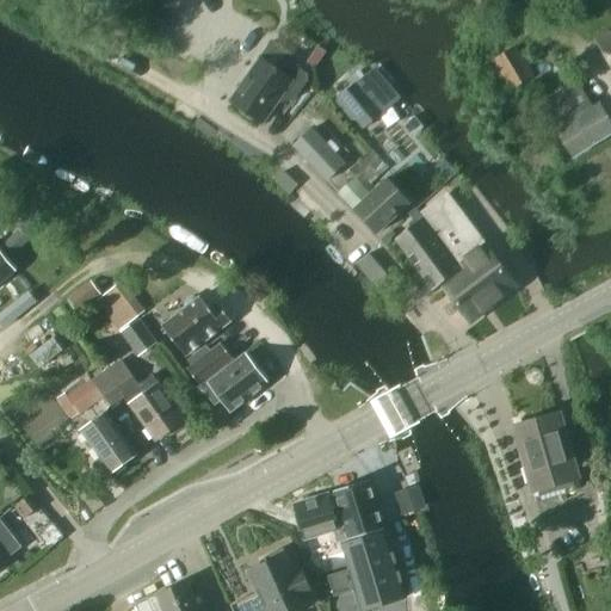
[(610,68),(610,35),(596,42),(610,68)]
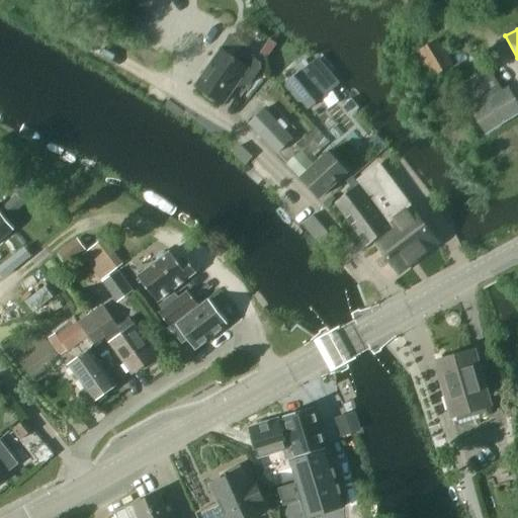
[(432,77),(450,66),(436,41),(418,53),(432,77)]
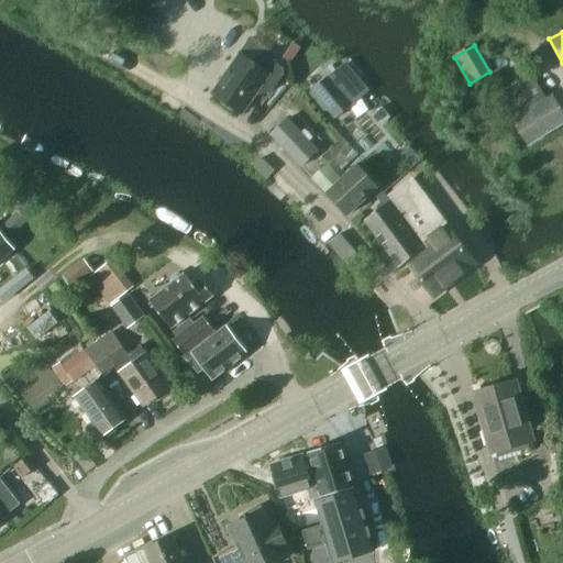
[(272,92),(285,74),(284,68),(264,55),(256,66),(240,54),(212,94),(241,114),(262,85),(272,92)]
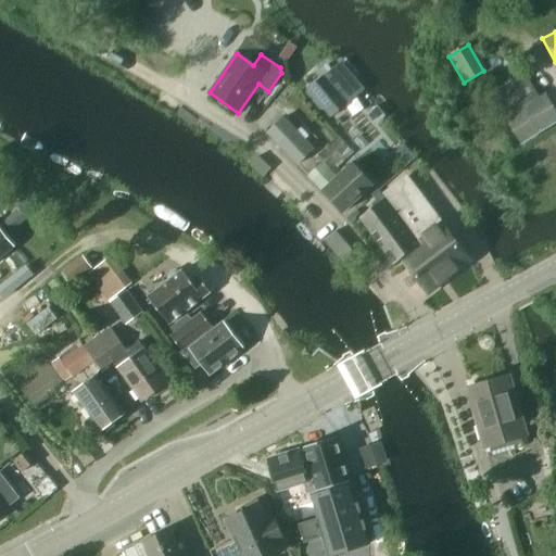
[(310,90),(306,92),(321,109),(338,93),(344,88),(350,83),(349,83),(335,66),(323,77),(310,90)]
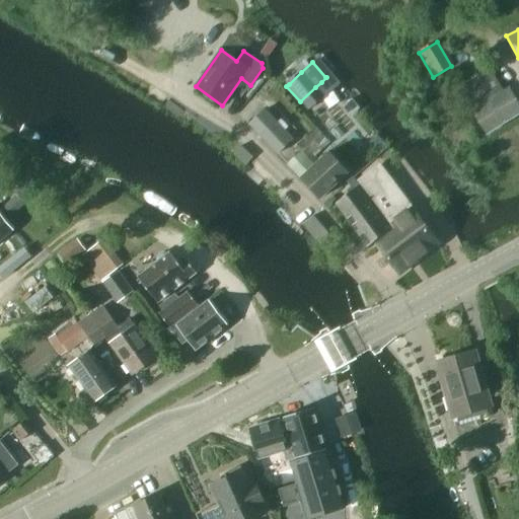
[(486,137),(518,116),(518,105),(508,89),(504,91),(491,70),(458,90),(471,112),(470,113),(486,137)]
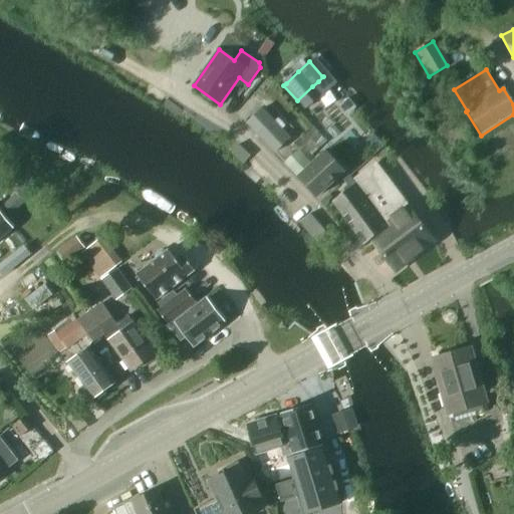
[(348,98),(339,106),(346,114),(355,107),(348,98)]
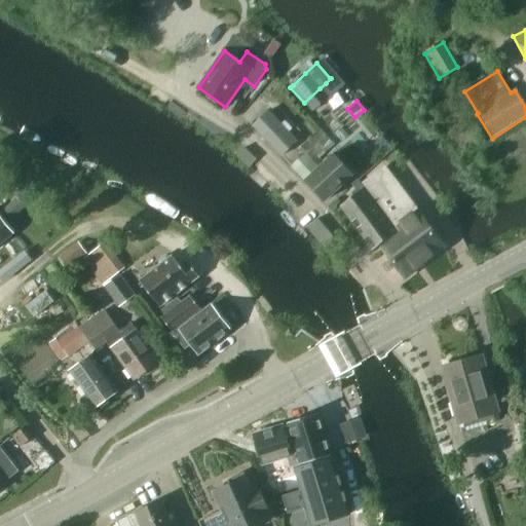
[(280,156),(296,142),(268,113),(253,127),(280,156)]
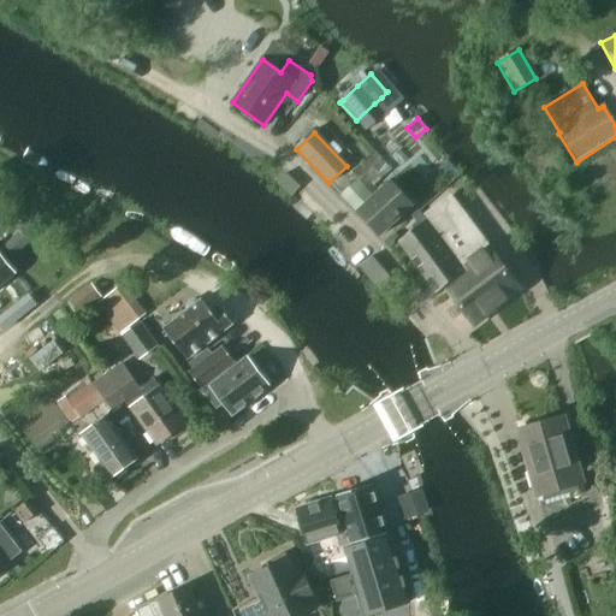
[(353,173),(359,181),(365,175),(374,187),(392,171),(375,152),(353,173)]
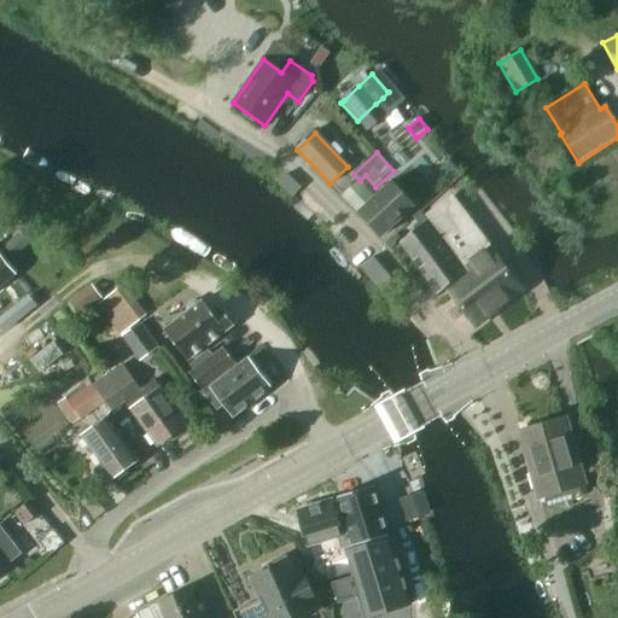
[(380,192),(375,187),(366,175),(360,181),(342,197),(356,214),(380,192)]
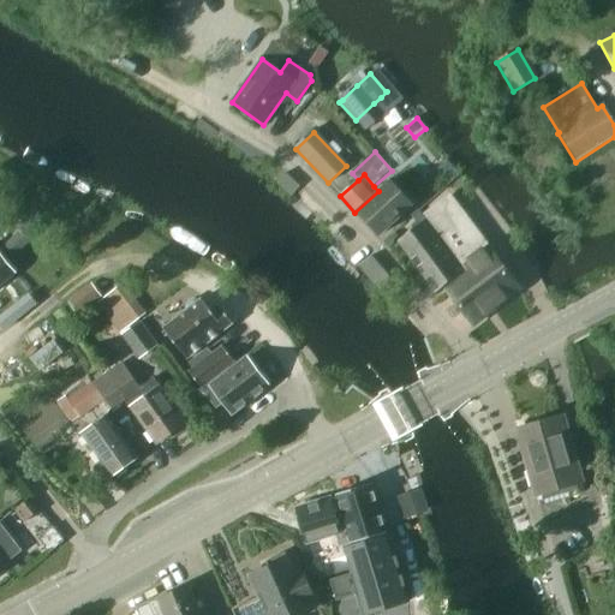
[(297,199),(304,191),(287,175),(280,184),(297,199)]
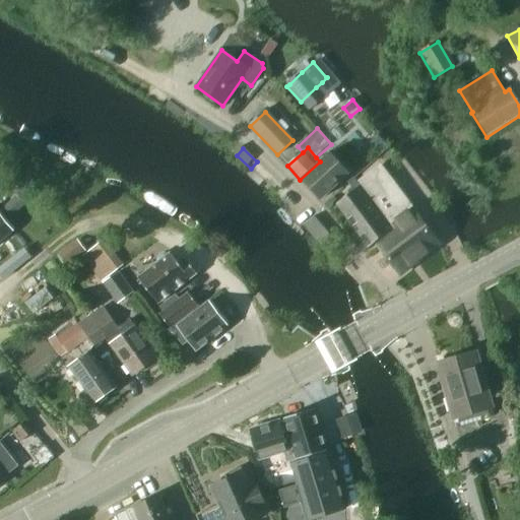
[(313,170),(309,173),(328,193),(350,173),(332,152),(313,170)]
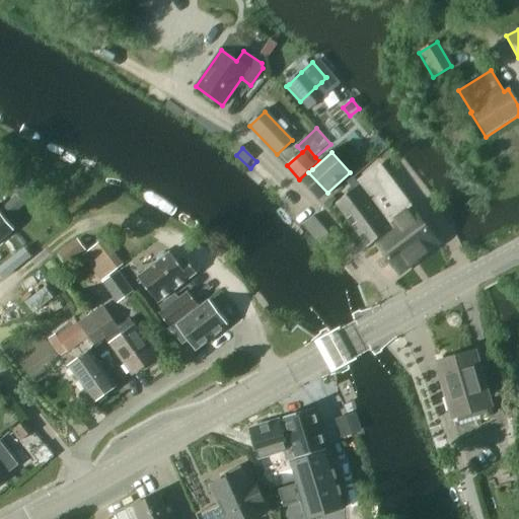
[(382,171),(366,182),(410,238),(425,225),(382,171)]
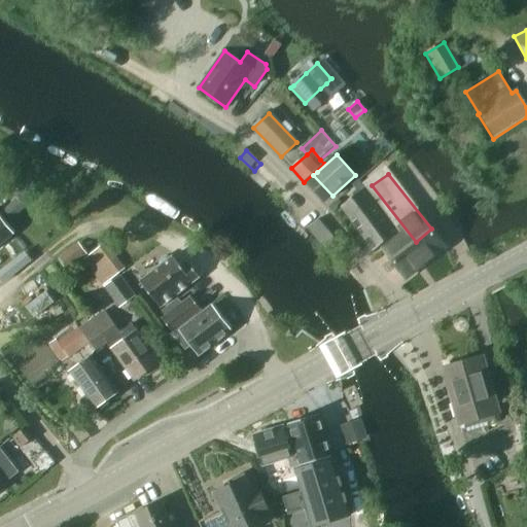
[(374,251),(396,234),(362,190),(341,208),(363,237),(356,243),(366,256),(374,250),(374,251)]
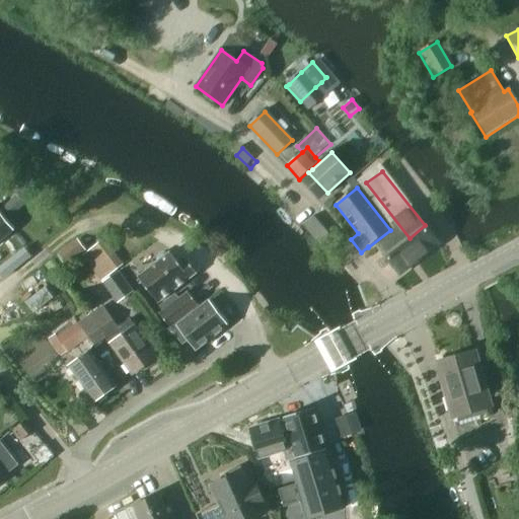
[(0,241),(13,230),(0,215),(0,241)]
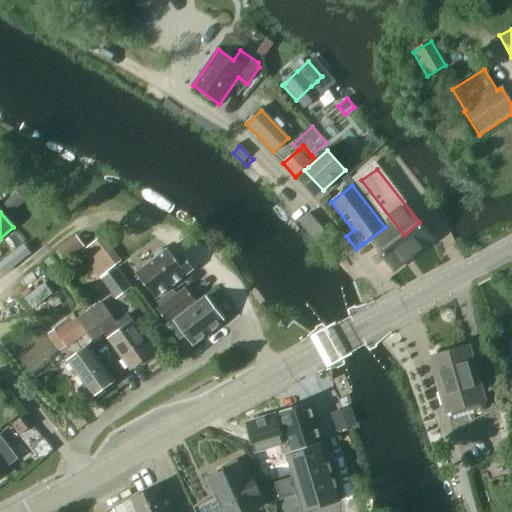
[(310,213),(300,221),(321,243),(330,237),(310,213)]
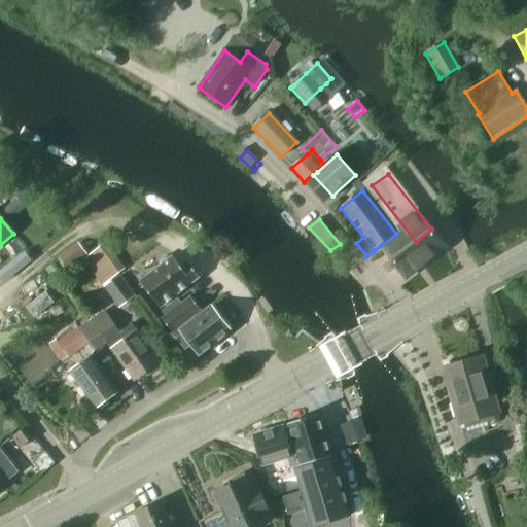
[(403,230),(387,244),(399,258),(415,244),(403,230)]
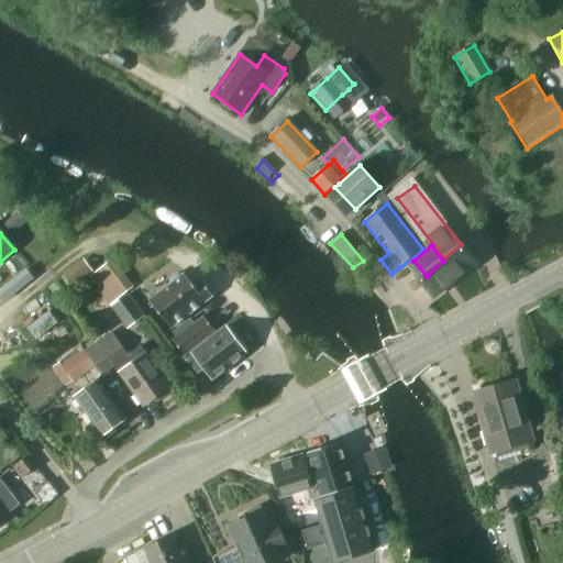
[(84,260),(63,276),(73,288),(94,273),(84,260)]
